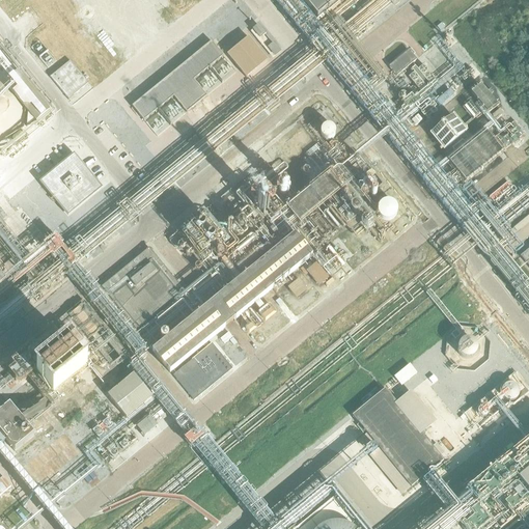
[(302,0),(315,16),(315,17),(335,0),(302,0)]
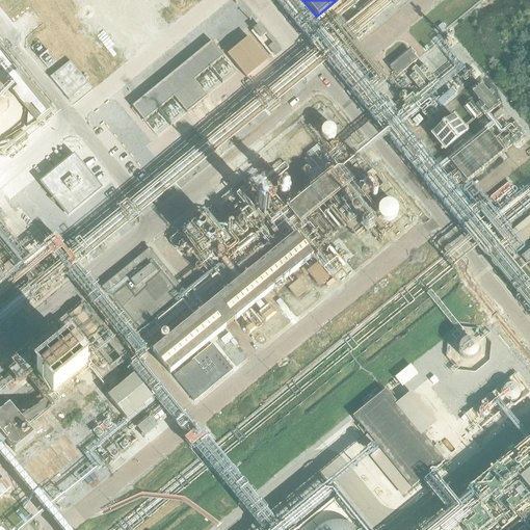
[(4,8),(5,10),(7,12),(10,14),(12,14),(16,11),(17,8),(16,4),(14,2),(9,1),(6,2),(5,5),(4,8)]
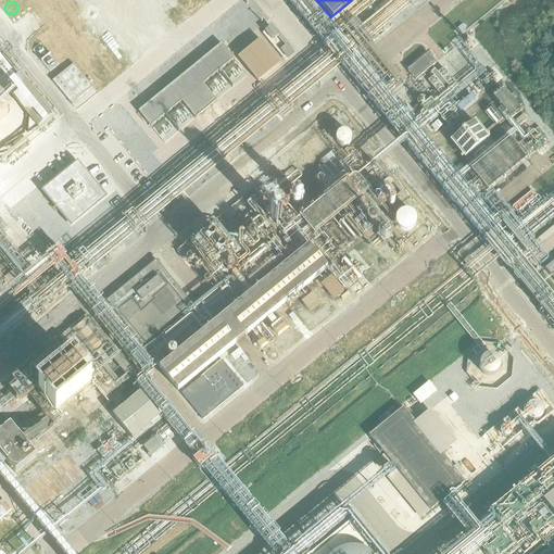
[(256,80),(276,64),(278,62),(276,59),(259,38),(236,55),(237,55),(249,71),(256,80)]
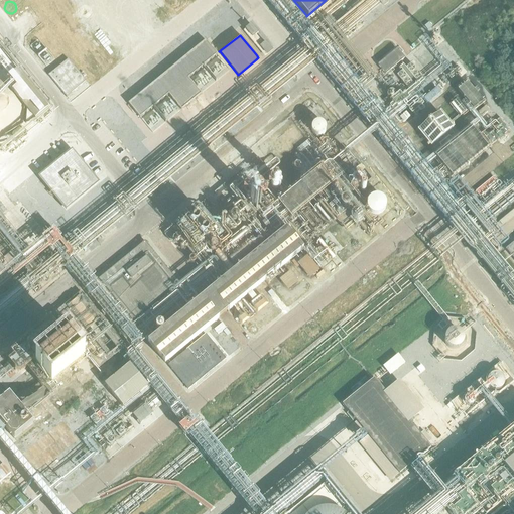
[(268,52),(274,46),(266,38),(260,44),(268,52)]
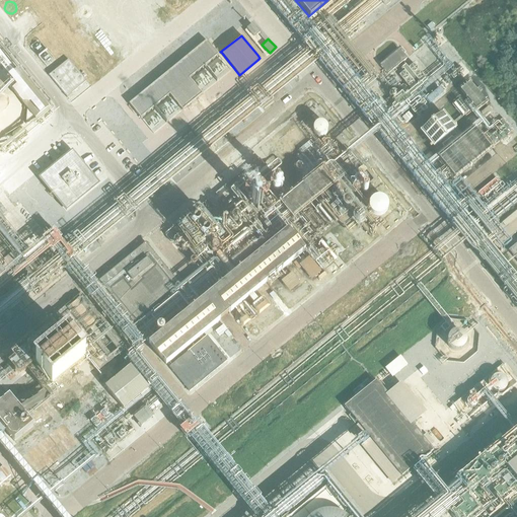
[(205,40),(128,102),(139,117),(152,106),(167,93),(180,108),(201,93),(188,77),(203,65),(216,54),(205,40)]
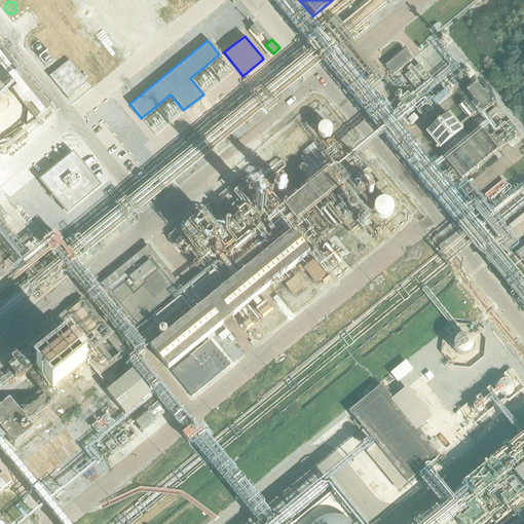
[(406,46),(385,62),(393,72),(413,55),(406,46)]
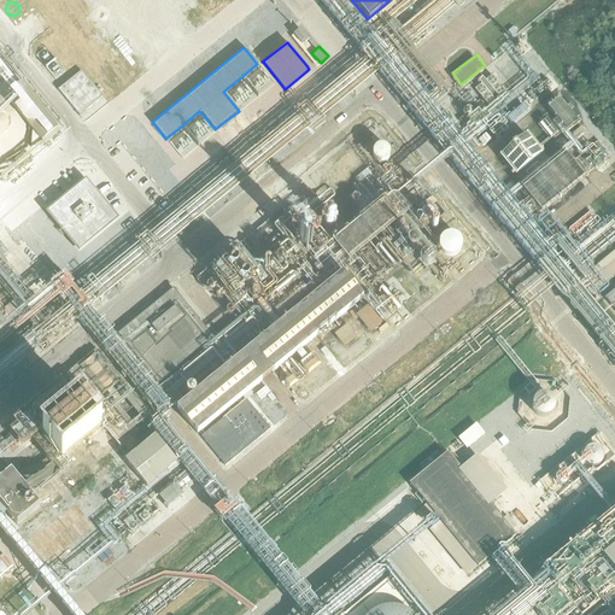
[(56,88),(77,115),(101,95),(80,69),(56,88)]
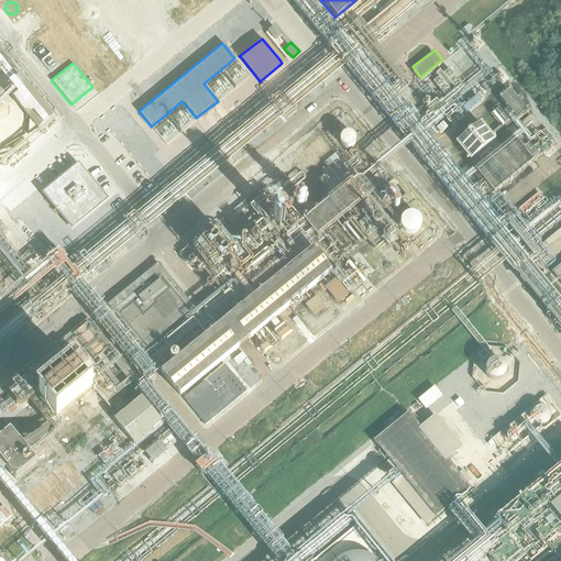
[(448,65),(443,70),(441,67),(430,78),(447,94),(462,78),(448,65)]
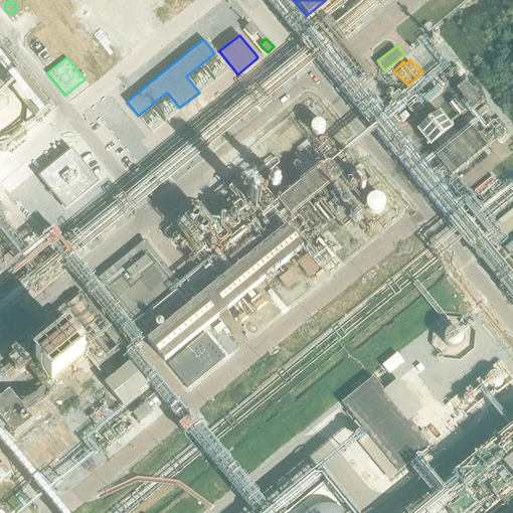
[(24,106),(24,122),(34,121),(33,117),(47,106),(15,67),(2,78),(24,106)]
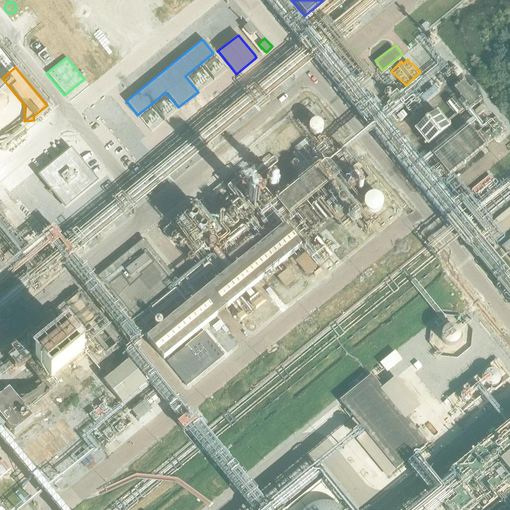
[(414,127),(449,174),(487,146),(472,126),(481,119),(471,107),(482,99),(465,77),(452,87),(457,93),(446,101),(457,114),(466,107),(473,116),(456,129),(440,108),(414,127)]
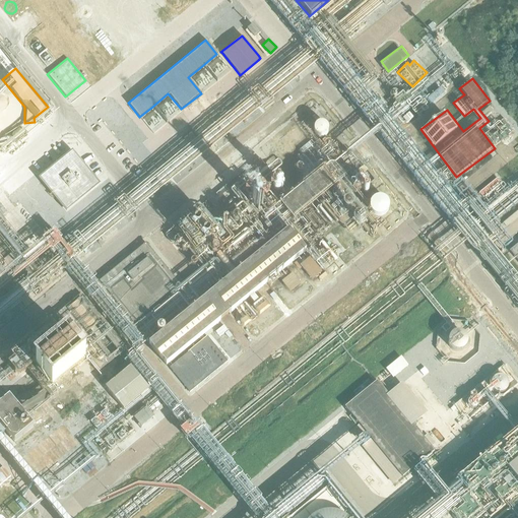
[(441,84),(427,96),(432,103),(445,90),(441,84)]
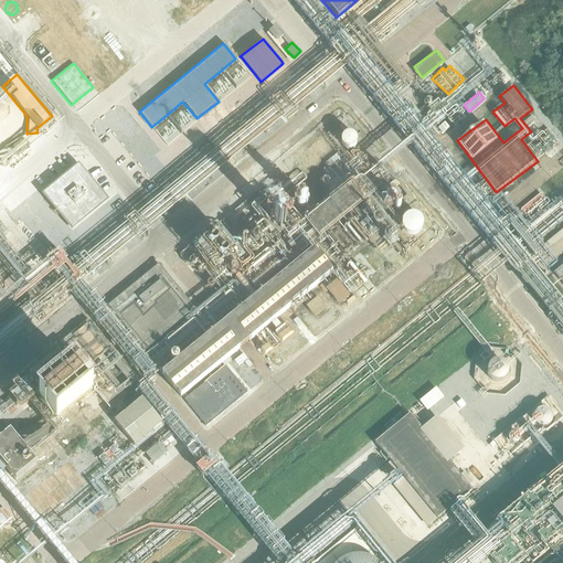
[(360,134),(344,131),(343,145),(358,147),(360,134)]
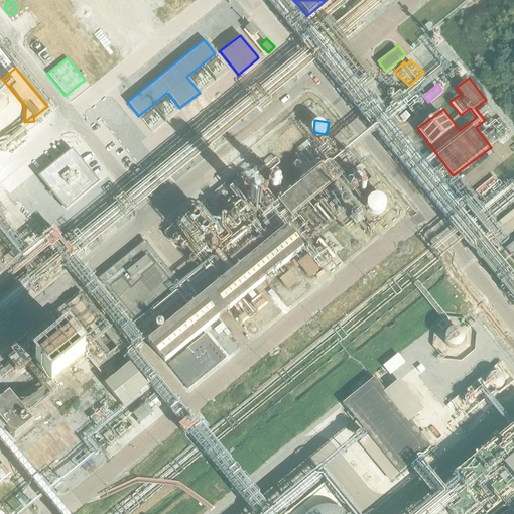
[(347,144),(355,142),(352,132),(344,135),(347,144)]
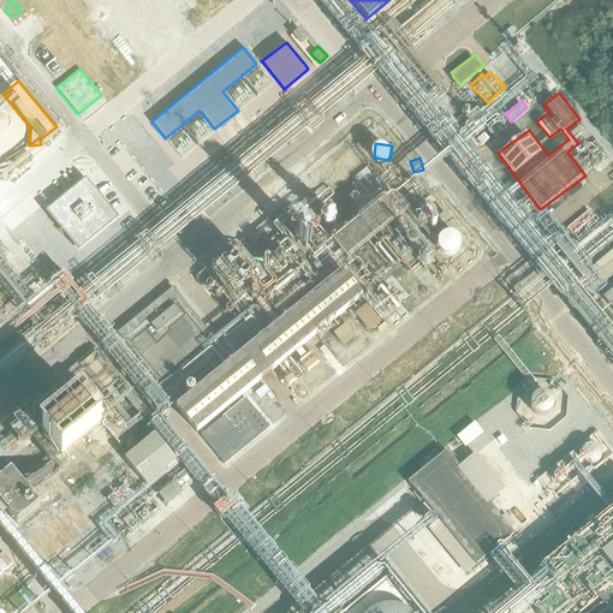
[(107,214),(108,213),(102,206),(101,207),(100,204),(90,192),(84,185),(83,185),(81,186),(81,185),(73,191),(75,192),(72,194),(61,202),(61,201),(52,209),(53,209),(52,210),(54,212),(53,213),(59,220),(59,219),(61,221),(60,221),(77,240),(77,242),(79,239),(81,240),(88,234),(87,233),(88,232),(89,233),(108,216),(108,215),(107,214)]
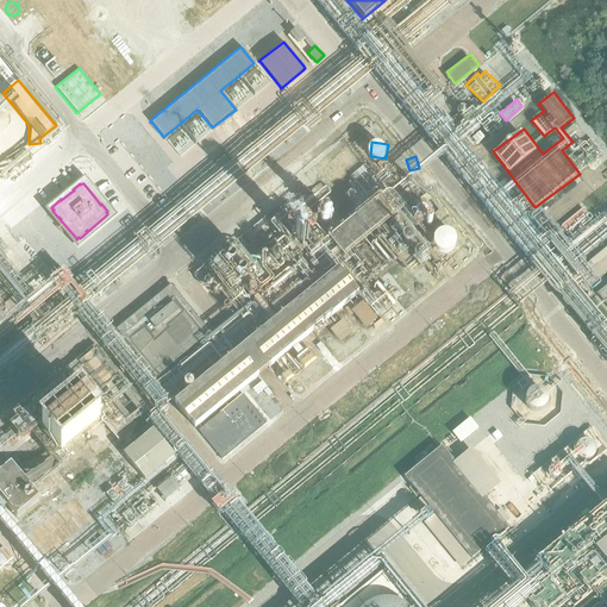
[(565,227),(587,212),(583,206),(562,223),(565,227)]
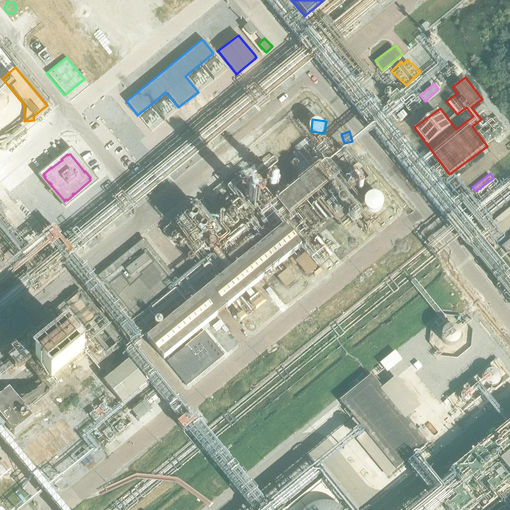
[(387,207),(387,205),(387,203),(387,201),(385,198),(384,197),(382,195),(380,194),(376,193),(374,193),(372,194),(369,195),(367,196),(365,199),(364,201),(363,205),(363,208),(364,210),(366,213),(369,216),(372,217),(374,218),(377,218),(379,217),(381,216),(384,214),(385,212),(387,210),(387,207)]
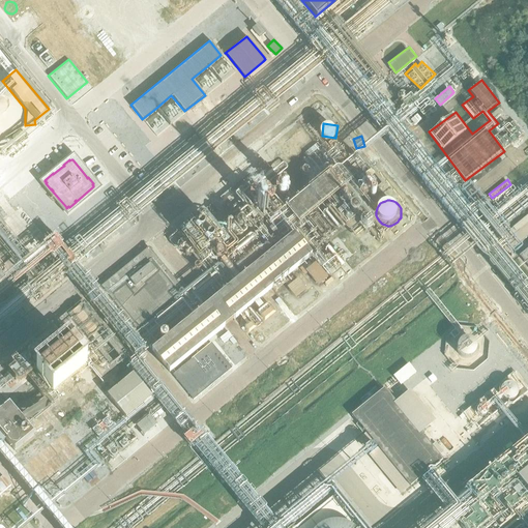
[(27,244),(42,232),(19,205),(4,218),(27,244)]
